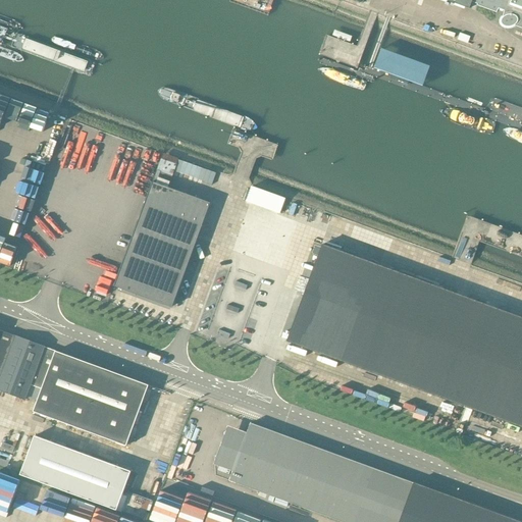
[(521,0),(444,0),(469,9),(471,2),(477,4),(476,6),(496,12),(499,9),(504,11),(502,17),(501,18),(501,19),(500,20),(500,21),(500,22),(500,23),(501,24),(502,25),(503,27),(504,27),(505,28),(506,28),(508,28),(509,28),(511,28),(512,28),(513,27),(514,25),(521,29),(521,0)]
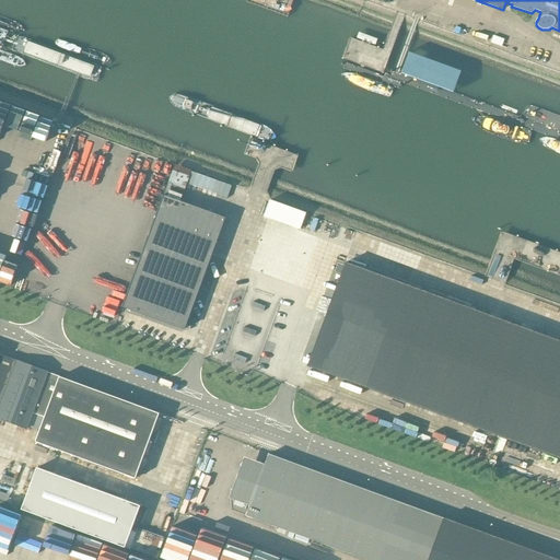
[(123,307),(184,329),(224,219),(179,201),(189,176),(173,171),(164,196),(163,196),(123,307)]
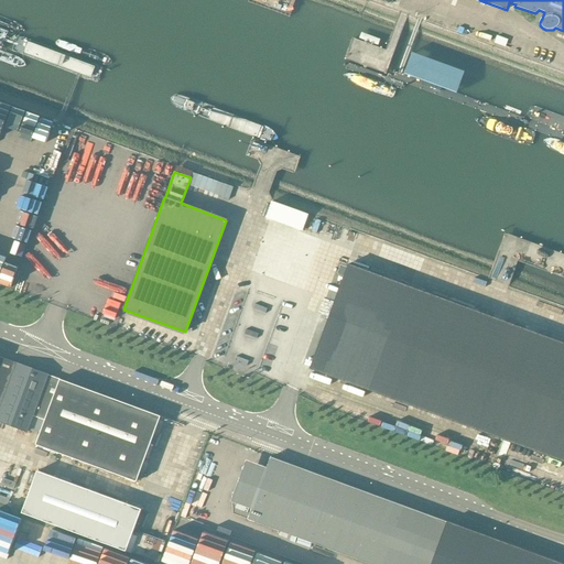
[(272,201),(267,217),(303,229),(308,213),(272,201)]
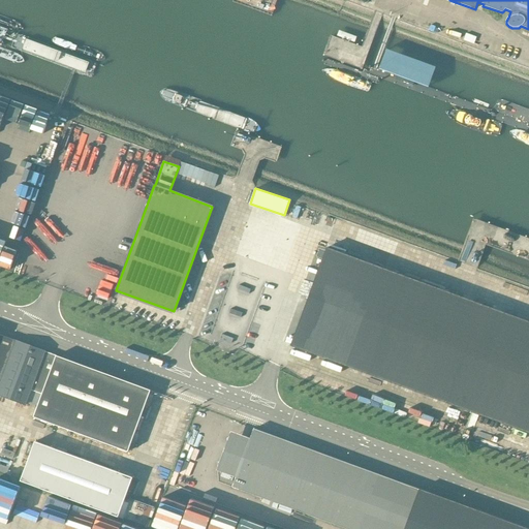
[(290,346),(528,433),(528,321),(327,248),(290,346)]
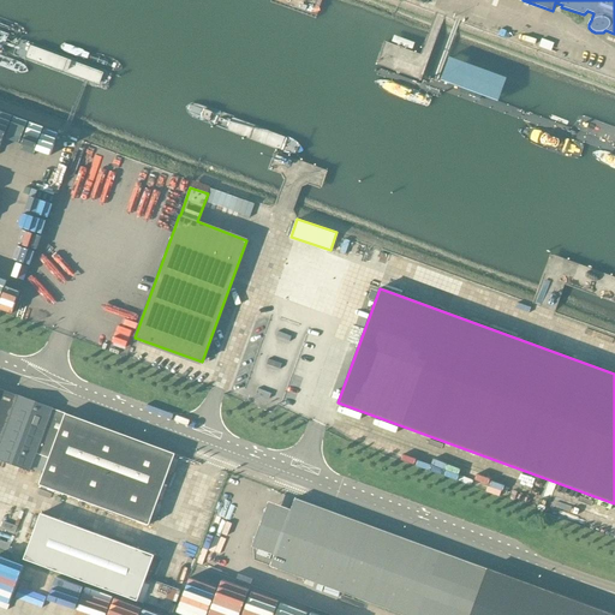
[(36,454),(52,410),(52,408),(0,389),(0,459),(28,470),(34,453),(36,454)]
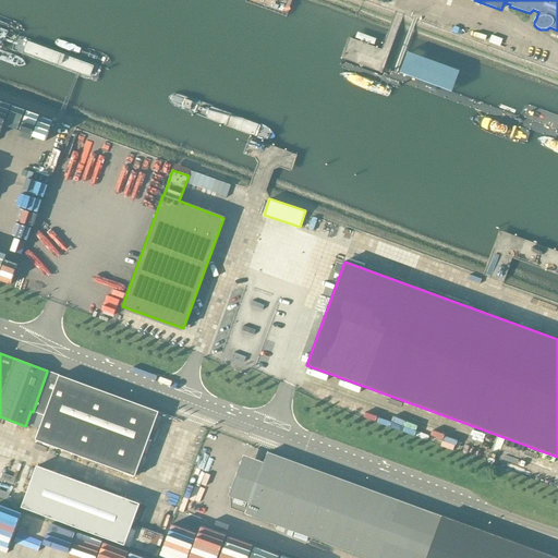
[(134,476),(158,412),(47,372),(33,412),(45,416),(35,440),(134,476)]
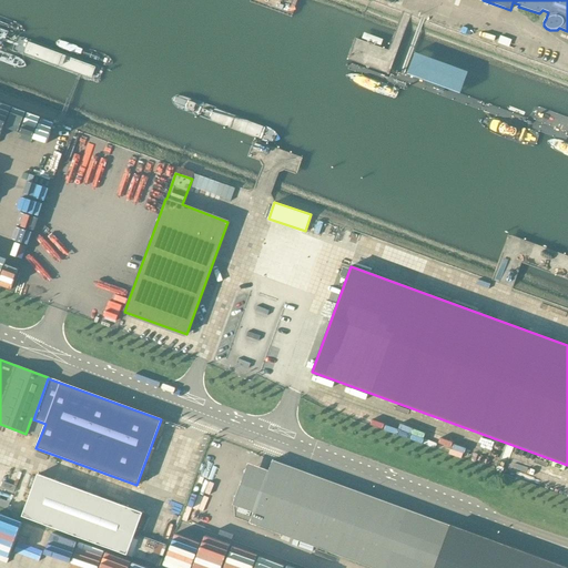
[(567,567),(272,460),(249,524),(371,567),(567,567)]
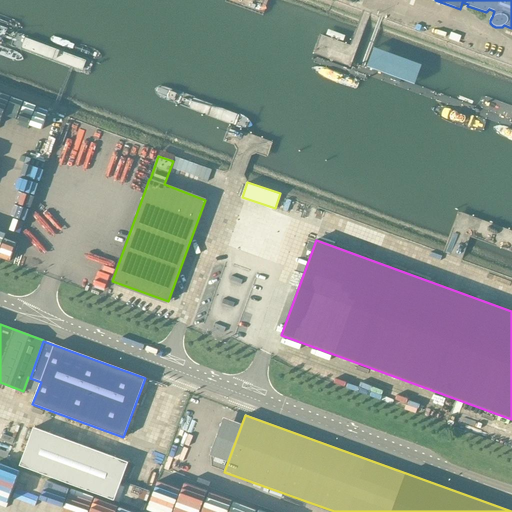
[(20,466),(114,500),(128,462),(34,428),(20,466)]
